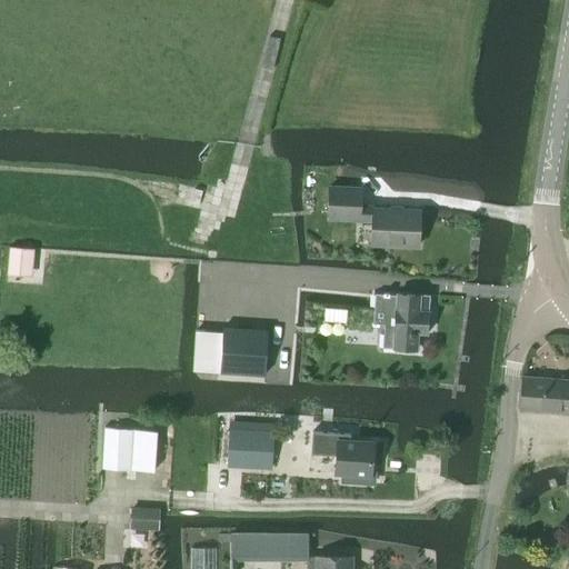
[(418,247),(419,211),(373,209),(373,205),(360,205),(360,189),(328,188),(327,221),(372,222),(371,245),(418,247)]
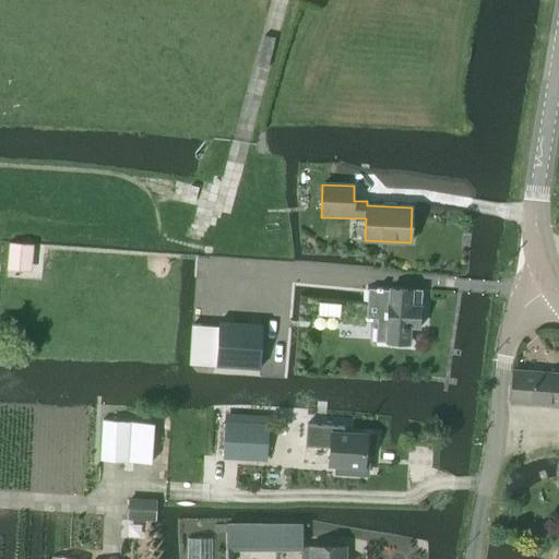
[(22,244),(9,244),(7,271),(21,271),(22,244)]
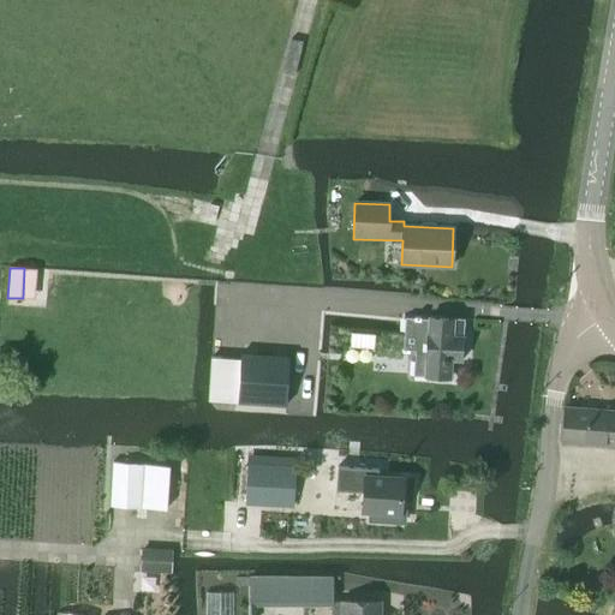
[(405,318),(402,351),(416,351),(413,376),(449,378),(451,360),(461,360),(464,336),(459,336),(460,320),(430,317),(429,320),(405,318)]
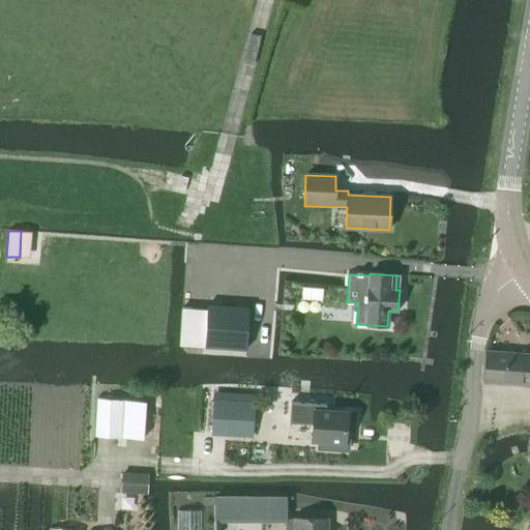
[(323,301),(324,288),(303,287),(302,300),(323,301)]
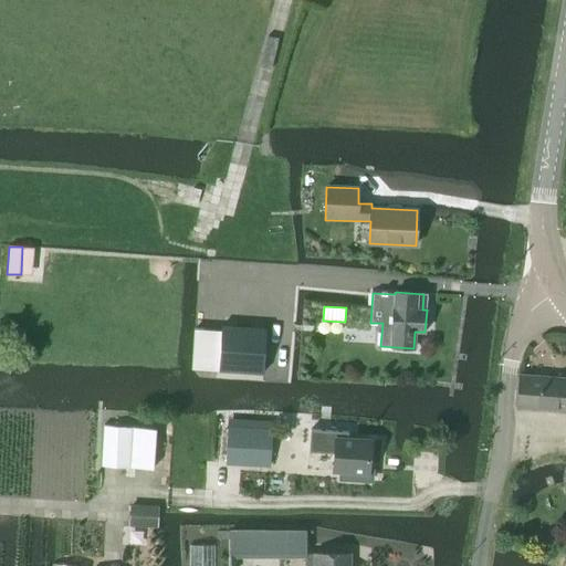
[(263,374),(265,329),(221,326),(219,370),(263,374)]
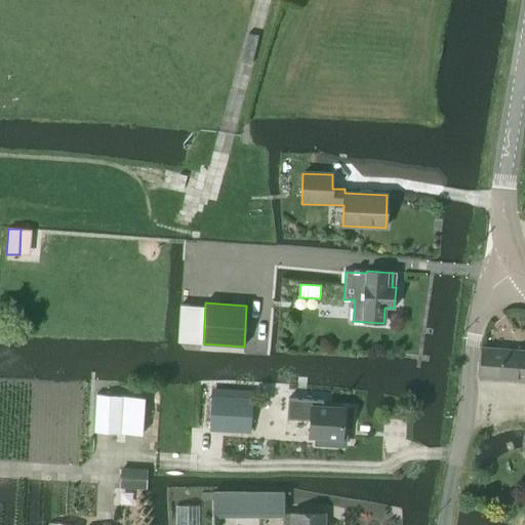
[(524,351),(482,348),(480,378),(524,381),(524,351)]
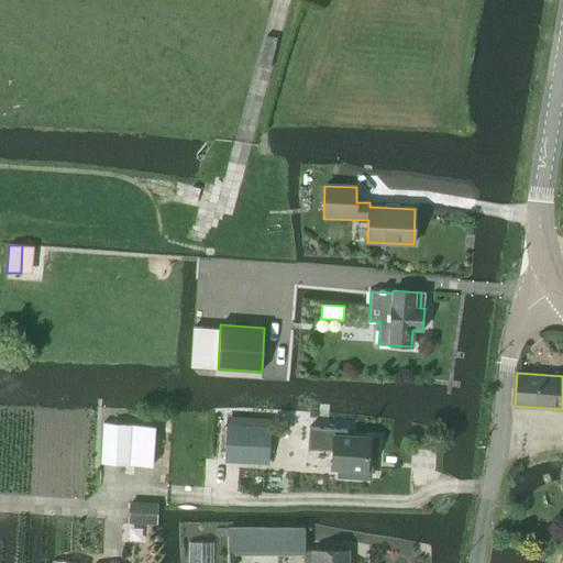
[(153,467),(155,429),(103,426),(101,465),(153,467)]
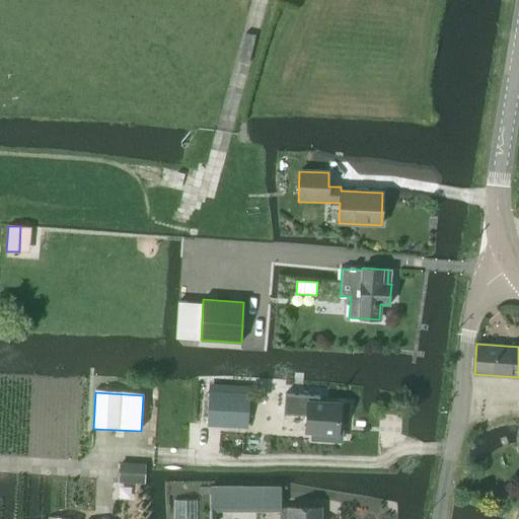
[(247,428),(249,395),(209,393),(207,426),(247,428)]
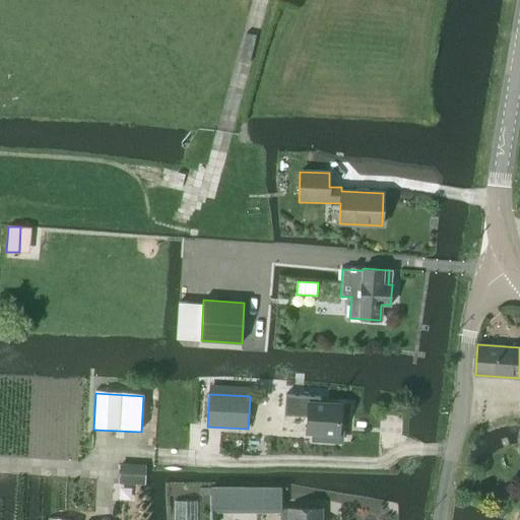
[(341,435),(338,434),(339,405),(318,404),(319,397),(285,395),(284,414),(308,416),(307,432),(313,433),(312,440),(341,442),(341,435)]
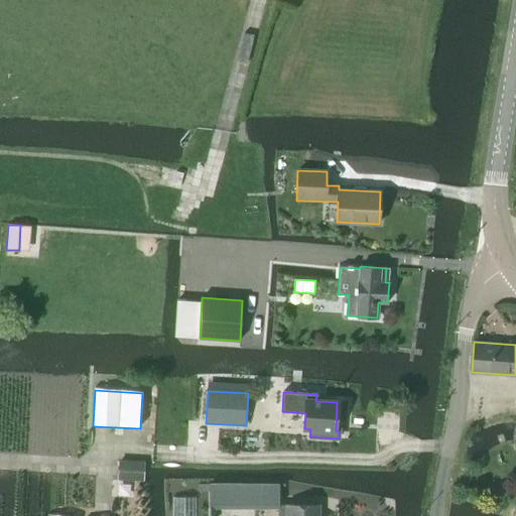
[(144,482),(145,463),(118,461),(117,481),(144,482)]
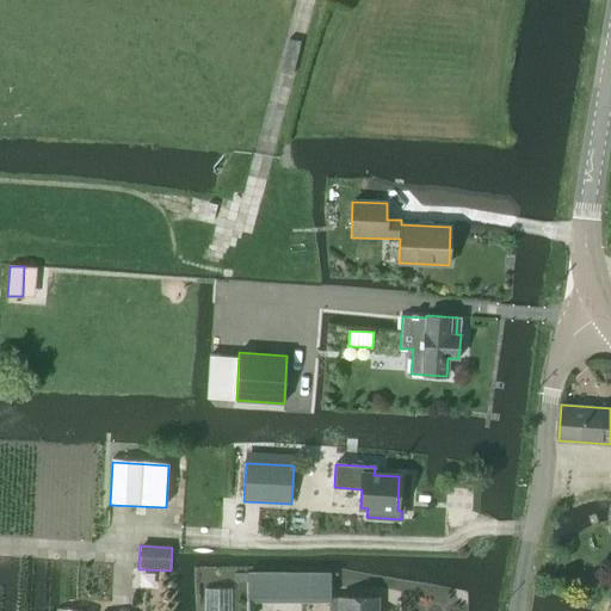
[(248,598),(331,598),(331,574),(250,574),(248,598)]
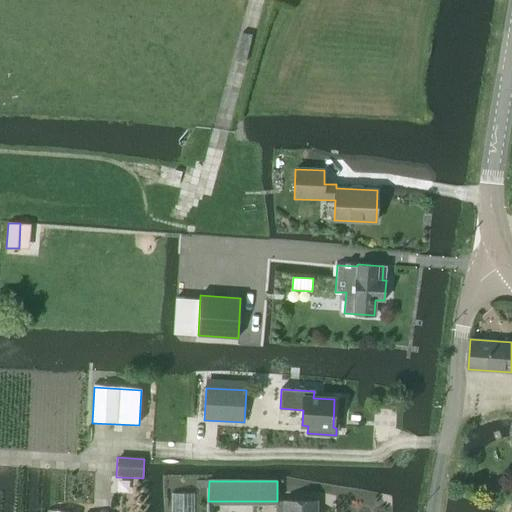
[(316,511),(316,501),(276,501),(276,511),(316,511)]
